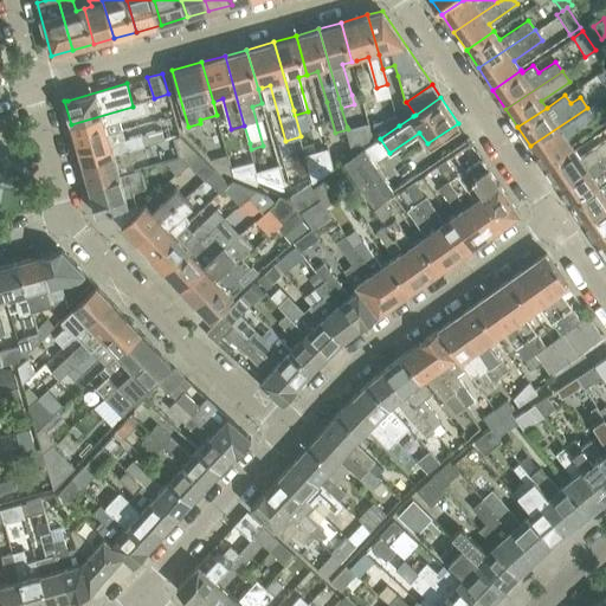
[(133,107),(71,124),(76,143),(109,134),(109,135),(122,131),(120,122),(156,110),(153,101),(133,107)]
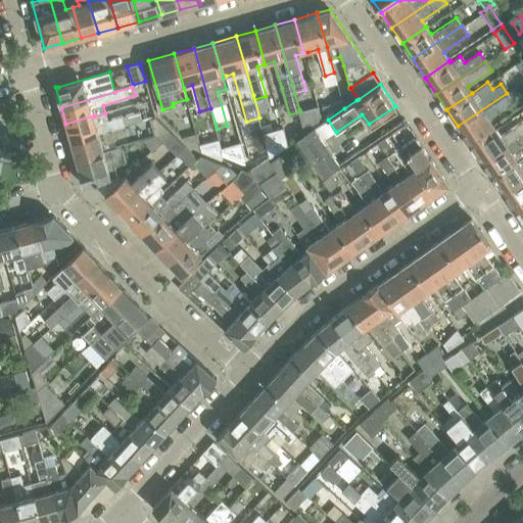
[(458,126),(470,143),(494,127),(493,125),(488,117),(513,101),(507,93),(458,126)]
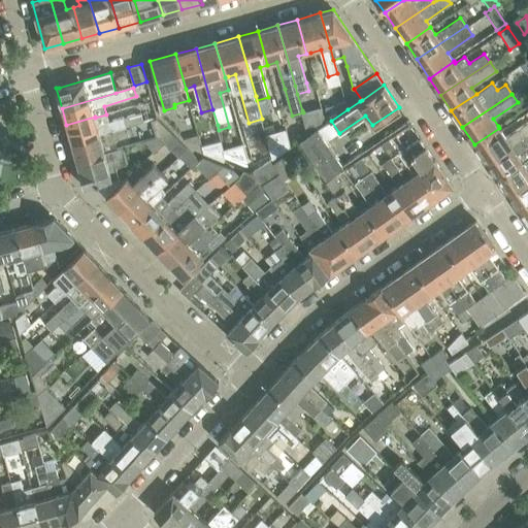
[(9,99),(0,102),(0,112),(12,109),(9,99)]
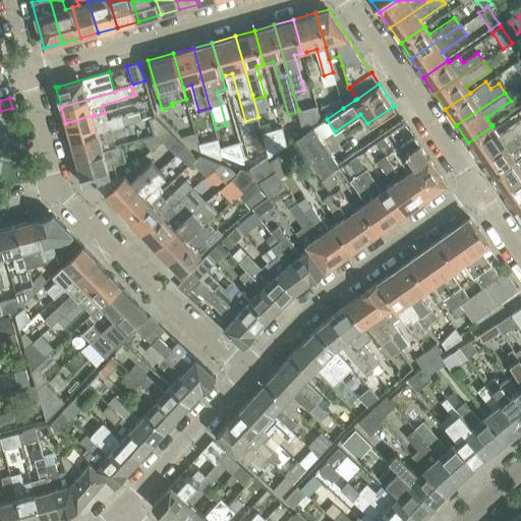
[(326,120),(327,119),(343,108),(340,100),(321,105),(326,120)]
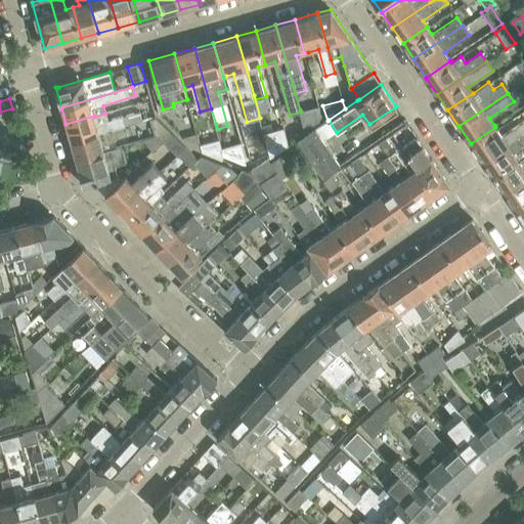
[(300,110),(301,112),(306,130),(318,122),(321,115),(318,104),(300,110)]
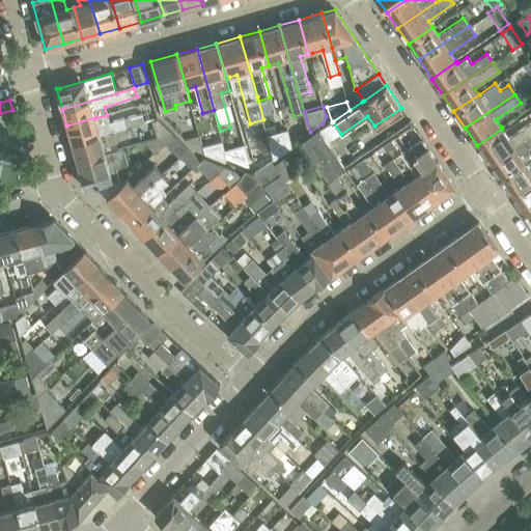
[(95,117),(66,126),(73,144),(127,129),(144,123),(141,114),(109,122),(107,115),(95,118),(95,117)]
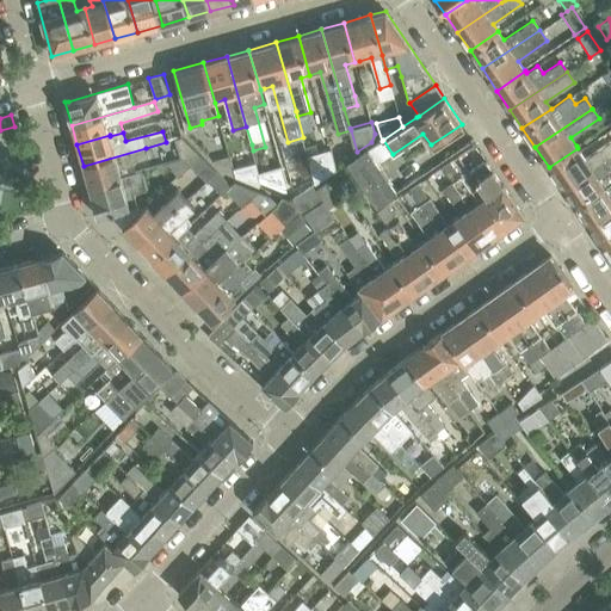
[(174,142),(180,160),(197,154),(183,139),(183,140),(174,142)]
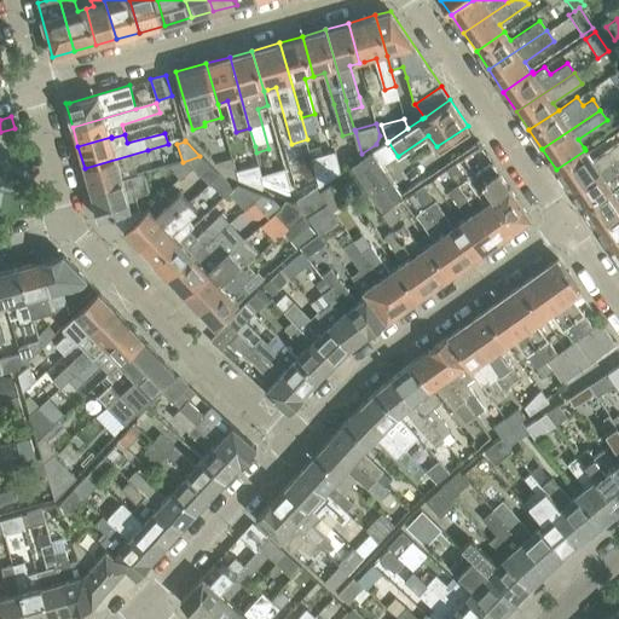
[(586,152),(585,150),(556,169),(571,191),(618,157),(618,142),(593,161),(586,152)]
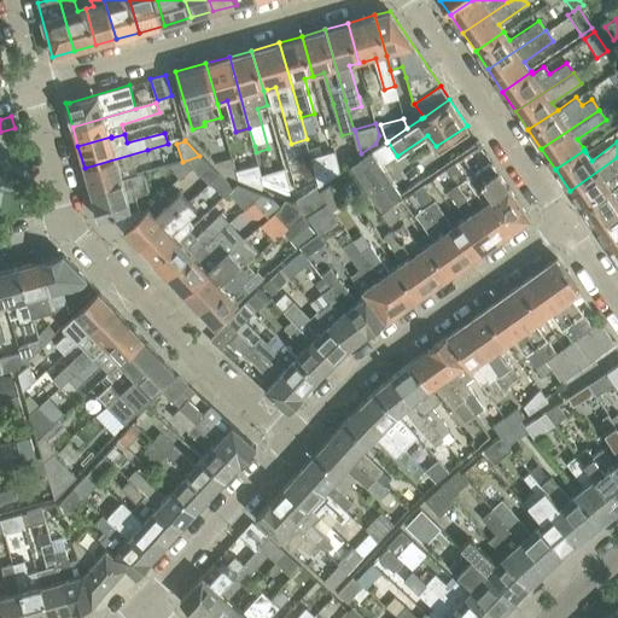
[(147,150),(85,168),(91,190),(136,176),(133,167),(151,162),(147,150)]
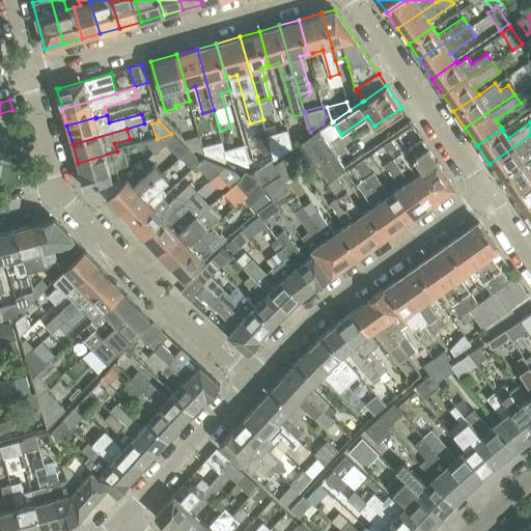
[(274,161),(280,157),(292,148),(291,143),(287,130),(267,135),(272,155),(274,161)]
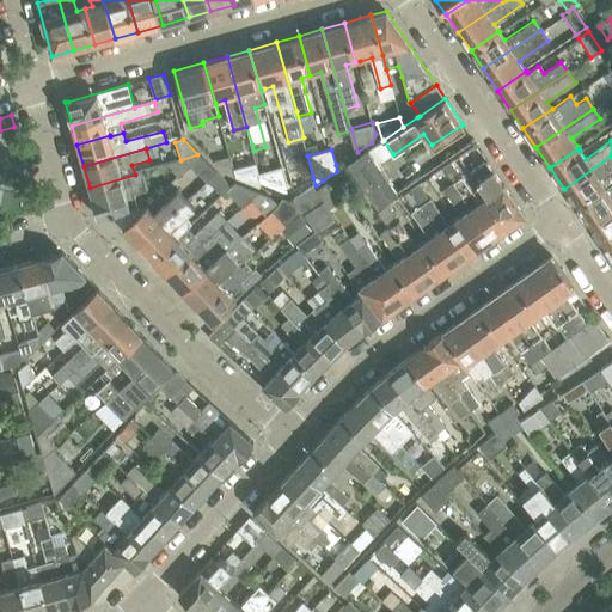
[(377,207),(398,193),(368,151),(347,164),(377,207)]
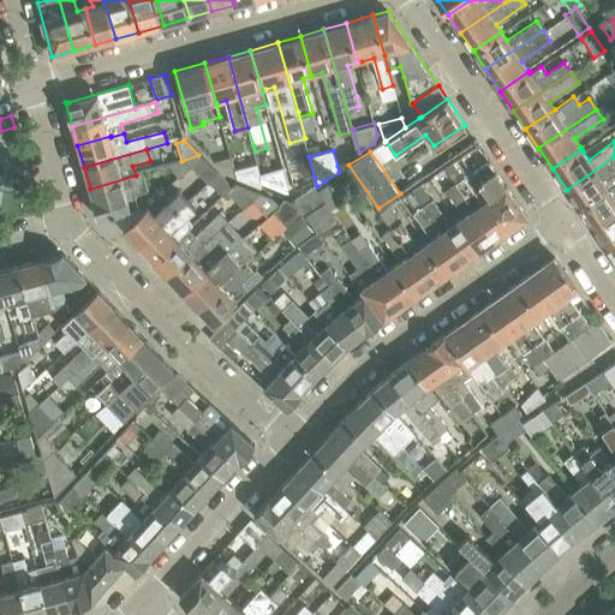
[(181,161),(169,165),(178,178),(191,167),(201,157),(198,155),(181,161)]
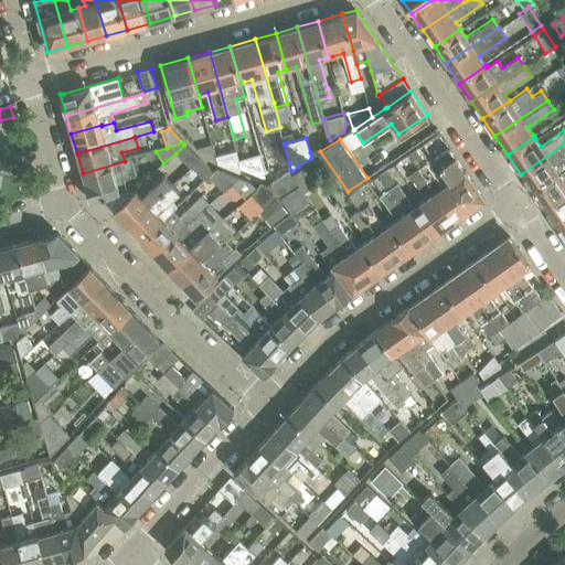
[(212,144),(195,148),(206,160),(219,164),(216,158),(212,144)]
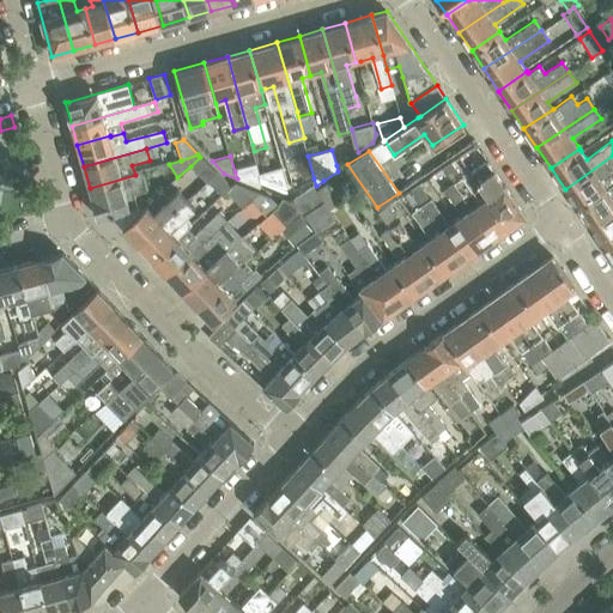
[(612,156),(565,189),(577,207),(612,182),(612,156)]
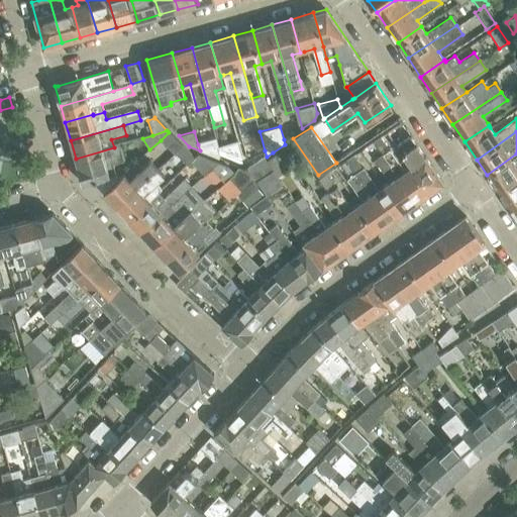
[(174,153),(175,152),(182,145),(169,132),(161,140),(174,153)]
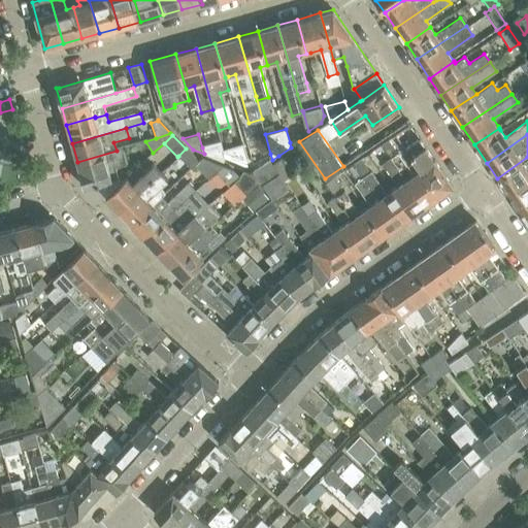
[(383,144),(425,205),(439,195),(421,168),(415,172),(391,138),(383,144)]
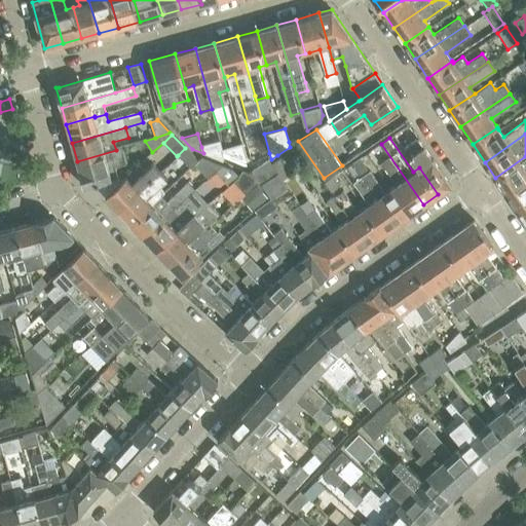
[(404,147),(419,167),(438,194),(451,185),(433,158),(418,138),(404,147)]
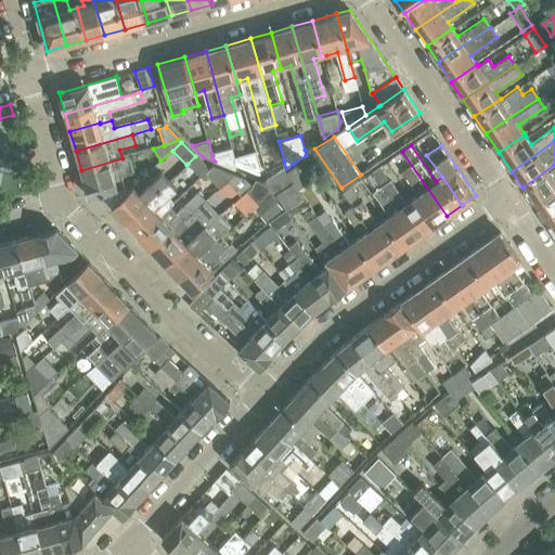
[(233,149),(213,155),(215,162),(236,170),(239,165),(233,149)]
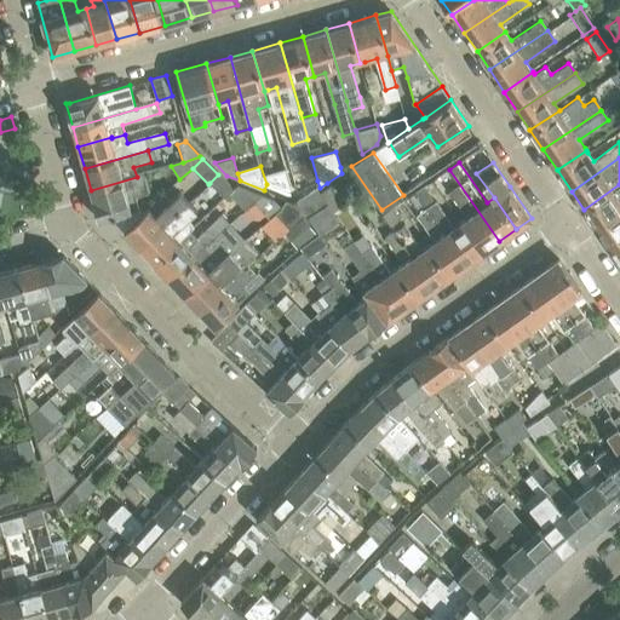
[(483,253),(499,241),(449,170),(440,176),(468,217),(461,220),(483,253)]
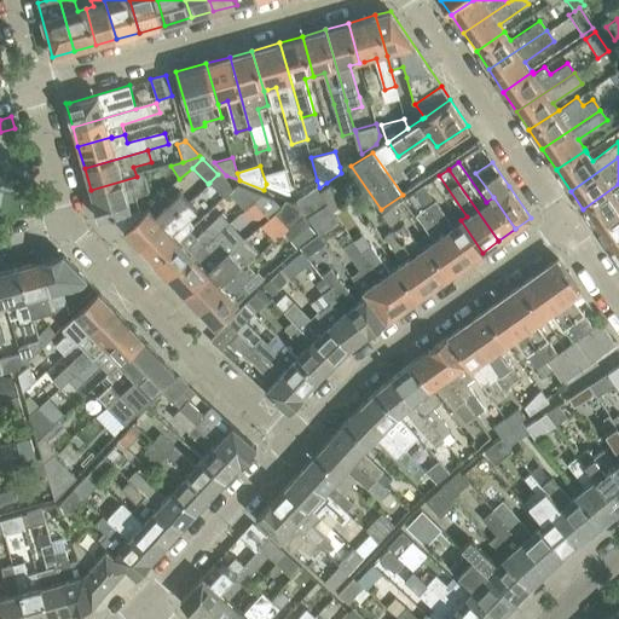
[(110,217),(123,230),(144,212),(139,207),(136,194),(149,190),(144,174),(137,177),(91,190),(99,219),(110,217)]
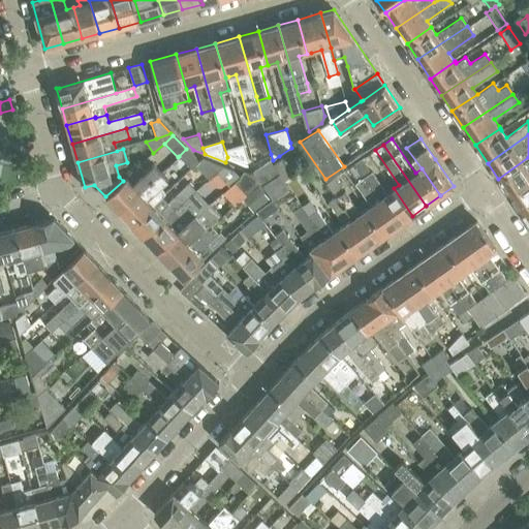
[(191,168),(195,165),(198,162),(186,149),(179,156),(191,168)]
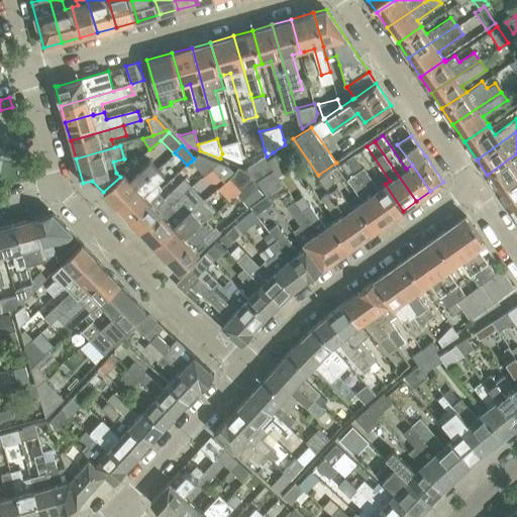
[(516,153),(487,175),(498,191),(516,177),(516,153)]
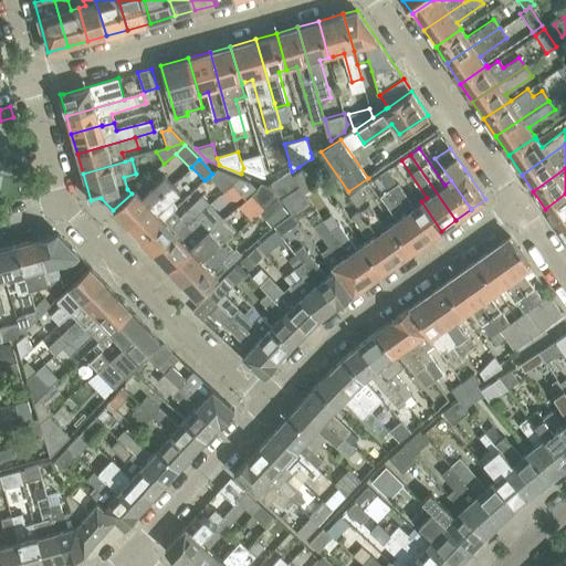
[(301,169),(292,176),(300,186),(304,192),(313,187),(301,169)]
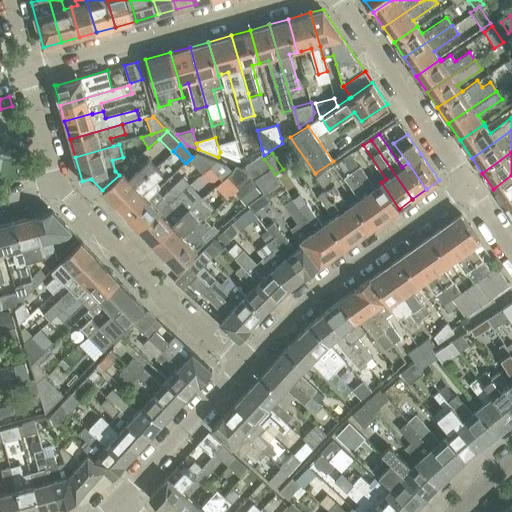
[(386,218),(399,209),(381,182),(375,186),(352,153),(343,159),(386,218)]
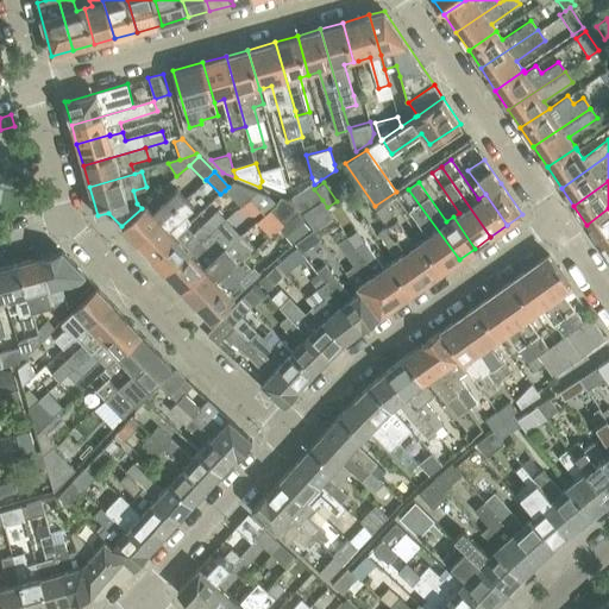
[(242,207),(249,200),(258,193),(232,183),(228,187),(225,190),(242,207)]
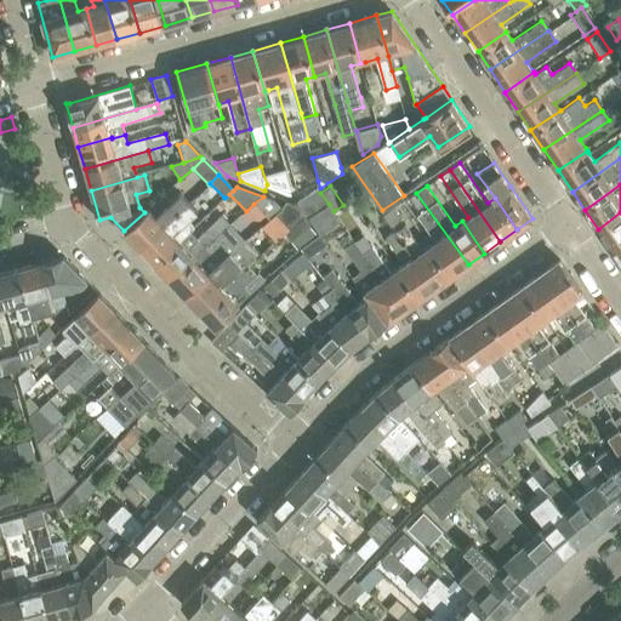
[(360,203),(368,198),(360,187),(353,192),(360,203)]
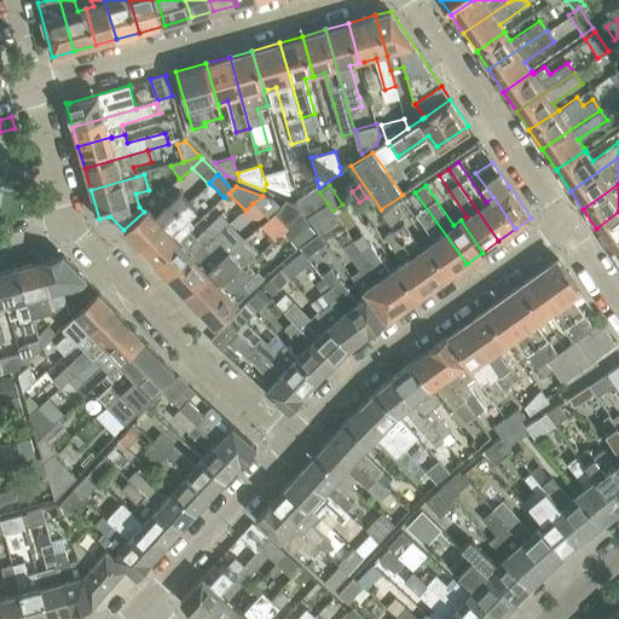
[(317,189),(296,202),(305,214),(307,217),(328,203),(319,192),(317,189)]
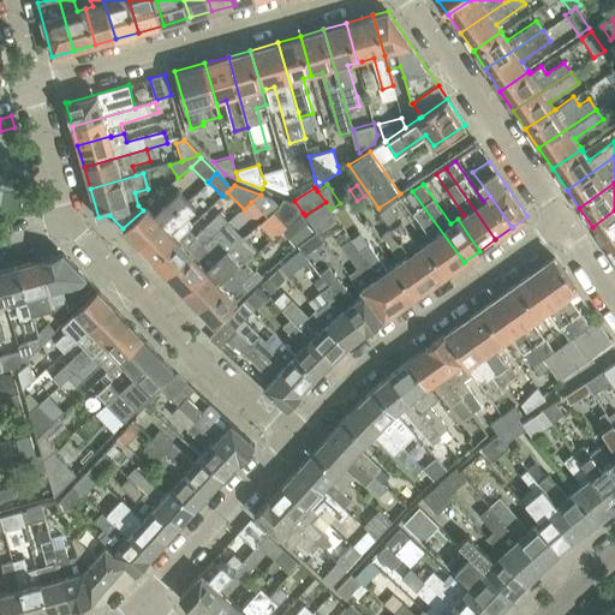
[(412,191),(404,196),(415,212),(413,213),(431,238),(425,242),(447,273),(464,262),(412,191)]
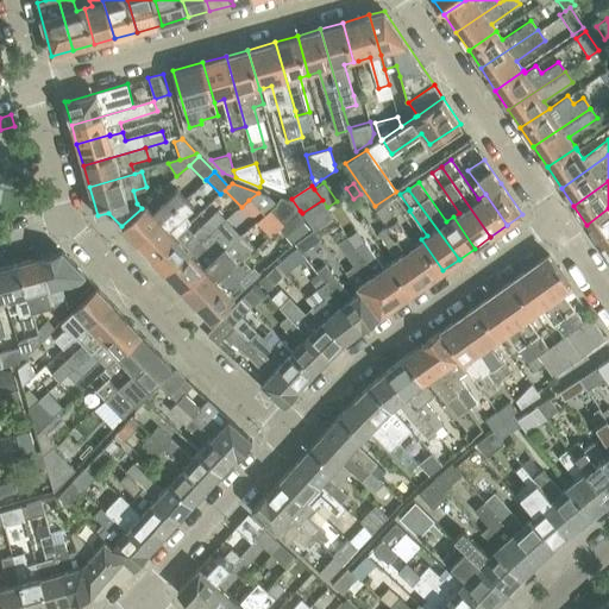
[(142,208),(121,226),(138,244),(186,199),(177,190),(167,200),(159,192),(142,208)]
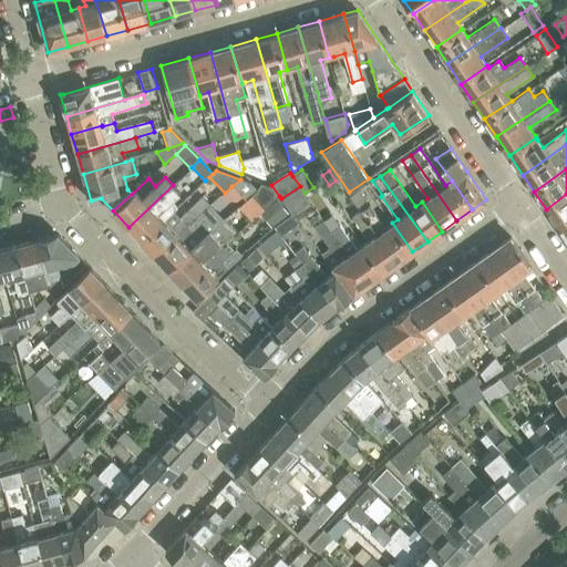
[(251,184),(240,179),(232,186),(245,200),(253,194),(257,189),(256,188),(251,184)]
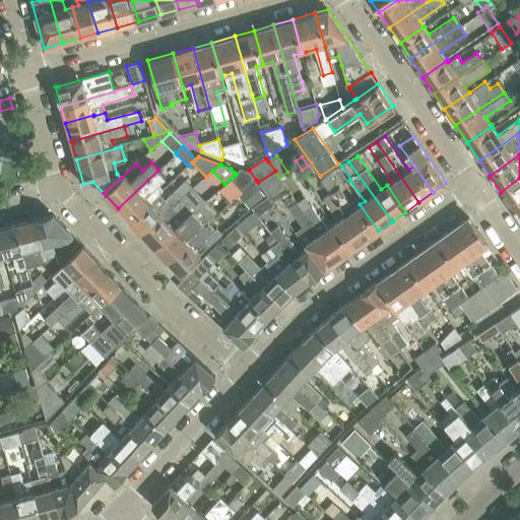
[(236,174),(232,178),(243,191),(253,183),(256,180),(249,170),(240,167),(235,173),(236,174)]
